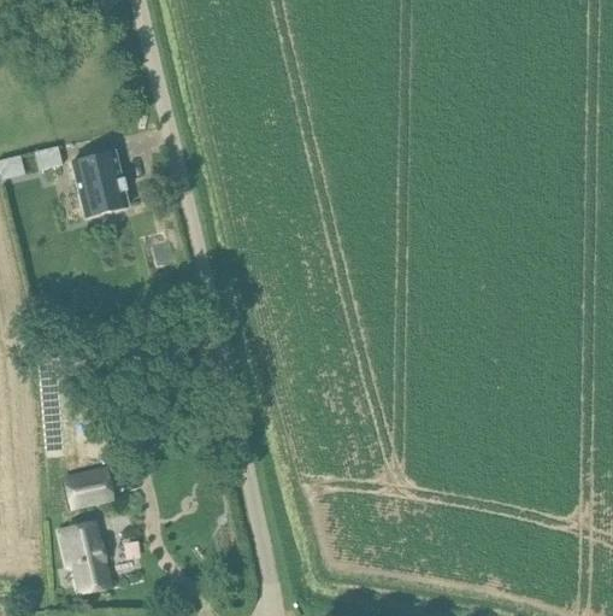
[(35,150),(35,169),(60,168),(59,148),(35,150)]
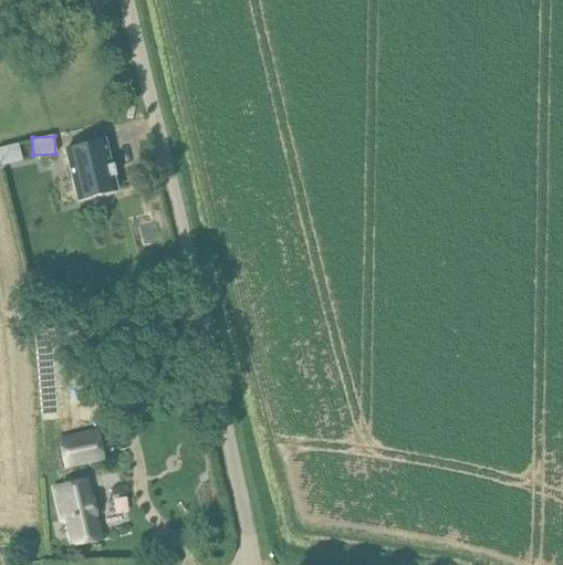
[(107,142),(68,152),(80,200),(120,190),(107,142)]
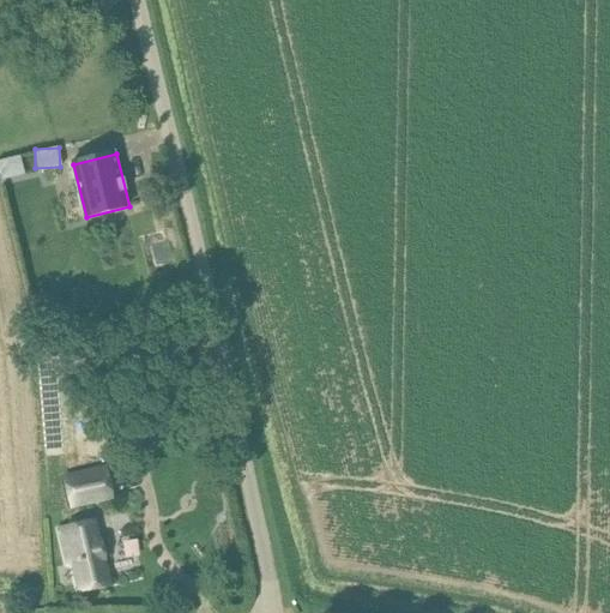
[(0,175),(1,180),(25,173),(19,155),(0,160),(0,175)]
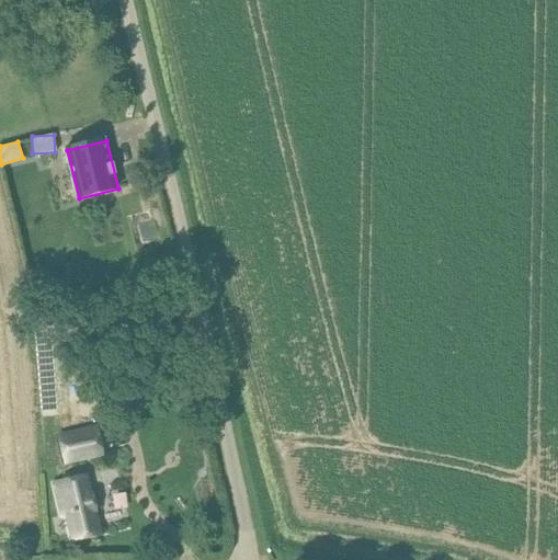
[(64,435),(61,435),(68,464),(83,459),(105,455),(99,427),(98,427),(64,435)]
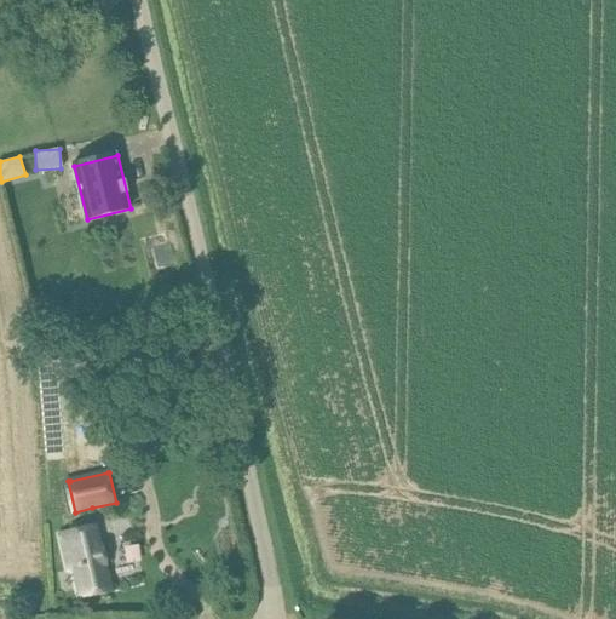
[(82,597),(114,590),(98,526),(63,534),(70,569),(76,568),(82,597)]
